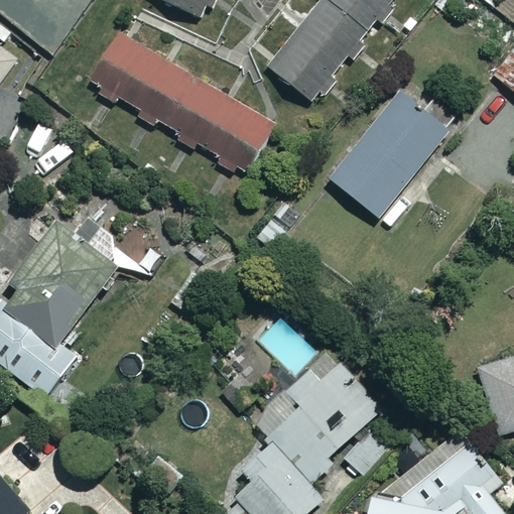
[(163,0),(202,17),(209,2),(216,5),(218,0),(163,0)]
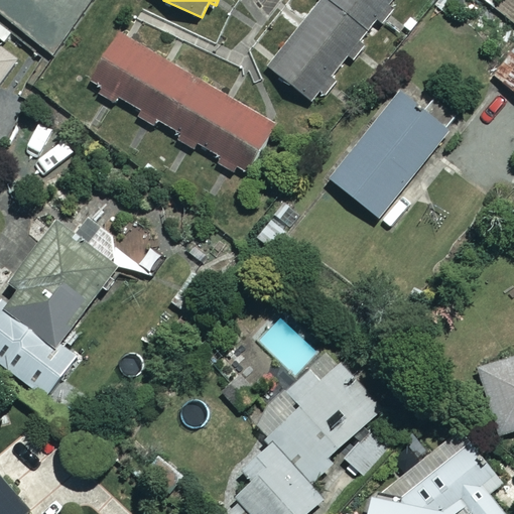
[(320,0),(268,68),(311,101),(316,94),(328,103),(344,82),(333,74),(347,56),(354,61),(370,41),(363,35),(377,18),(382,23),(397,4),(392,0),(320,0)]
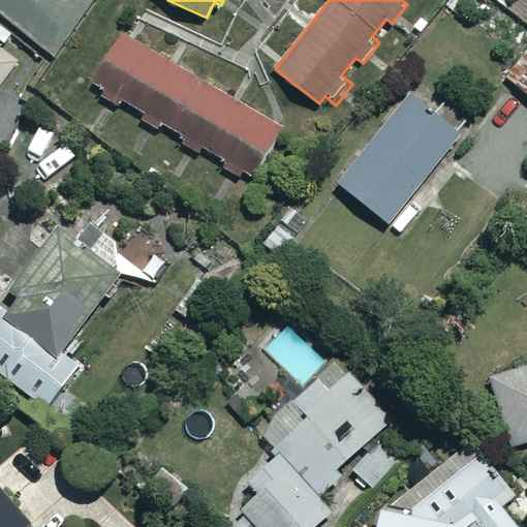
[(121,34),(91,86),(101,92),(98,96),(120,109),(123,104),(142,115),(138,119),(158,130),(160,126),(184,140),(180,146),(195,154),(199,149),(222,162),(219,167),(238,178),(241,173),(250,179),(281,126),(121,34)]
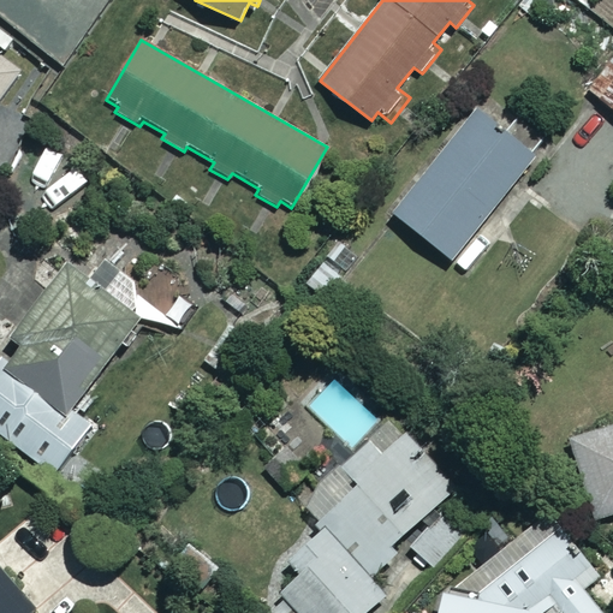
[(0,96),(19,71),(0,55),(0,96)]
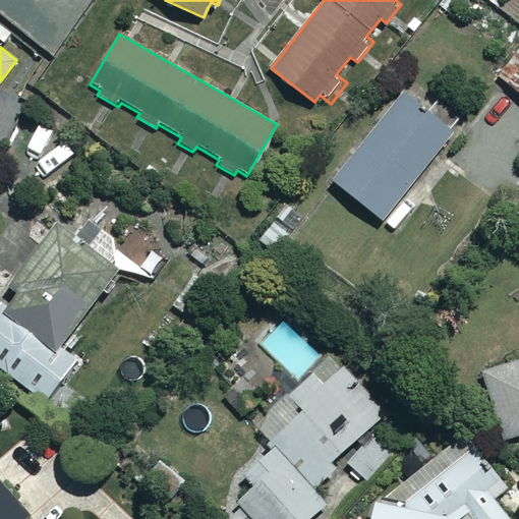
[(518,49),(499,75),(518,90),(518,49)]
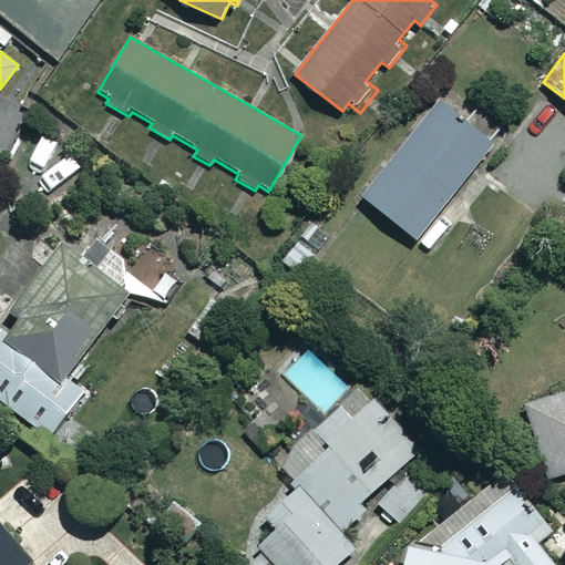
[(492,145),(437,100),(360,195),(414,239),(492,145)]
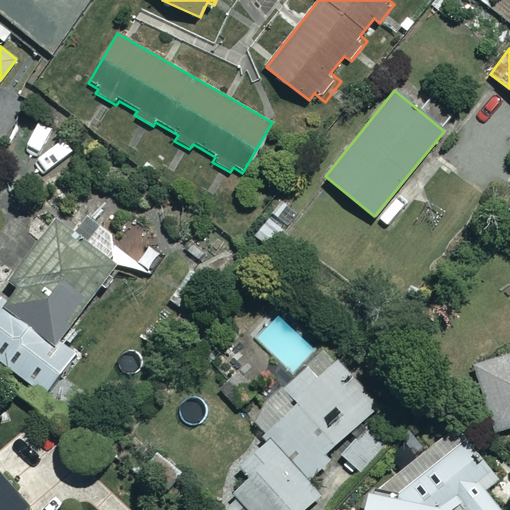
[(115,269),(56,223),(0,293),(0,360),(42,394),(74,354),(58,341),(115,269)]
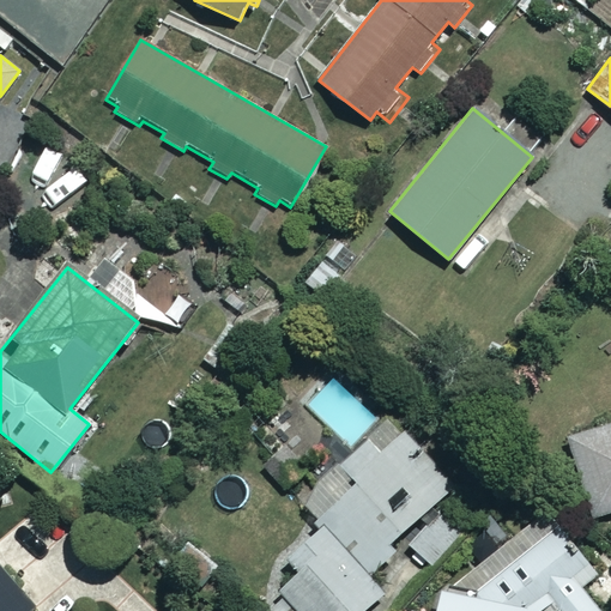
[(452,479),(388,413),(298,501),(321,525),(286,560),(300,572),(280,591),(288,599),(274,610),(362,610),(383,591),(369,574),(395,548),(389,540),(452,479)]
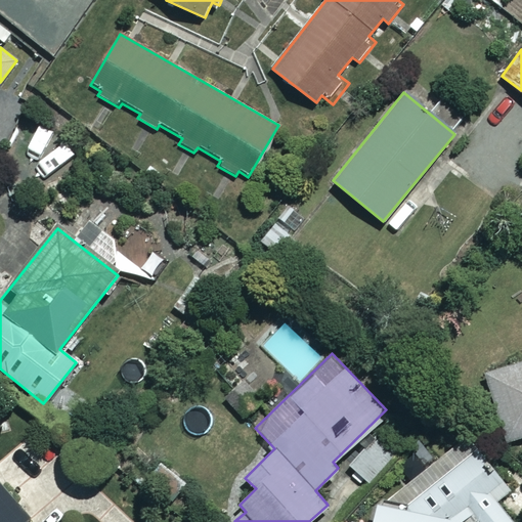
[(237,392),(226,402),(244,422),(267,400),(231,361),(219,373),(237,392)]
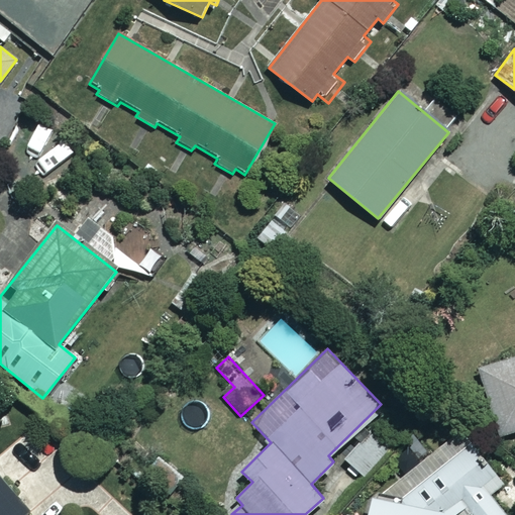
[(514,356),(478,369),(500,436),(514,431),(514,356)]
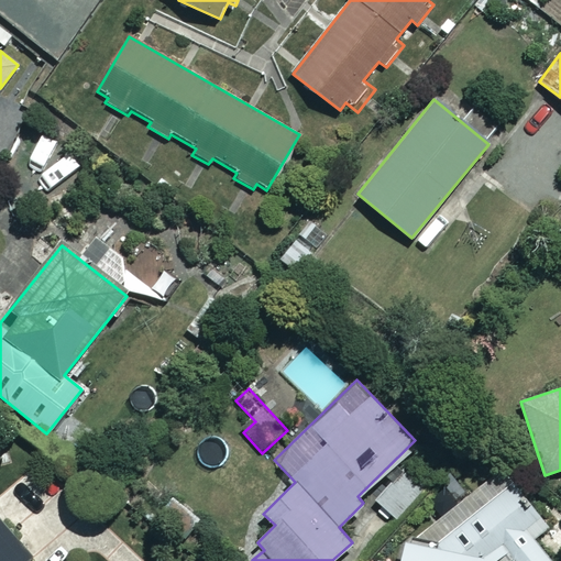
[(549,526),(501,469),(400,542),(396,560),(551,560),(534,539),(549,526)]
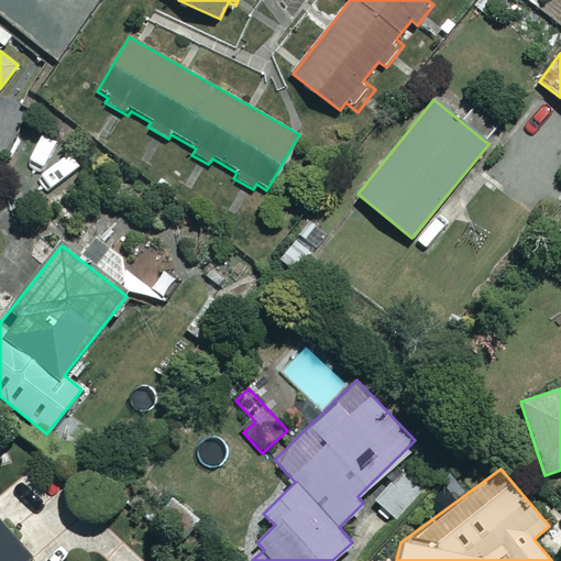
[(420,484),(405,470),(375,499),(392,514),(420,484)]
